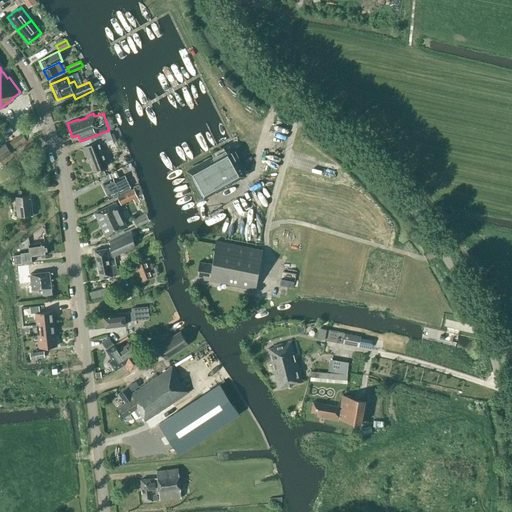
[(99,144),(112,139),(109,131),(90,139),(92,144),(84,147),(86,154),(89,154),(95,171),(107,166),(99,144)]
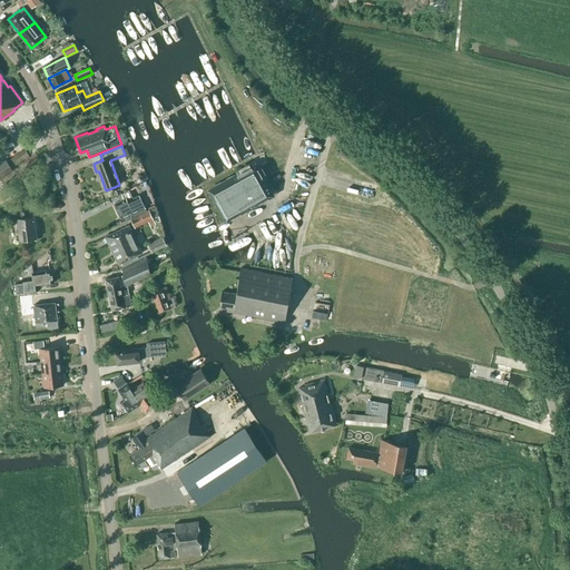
[(25,149),(15,157),(19,163),(29,156),(25,149)]
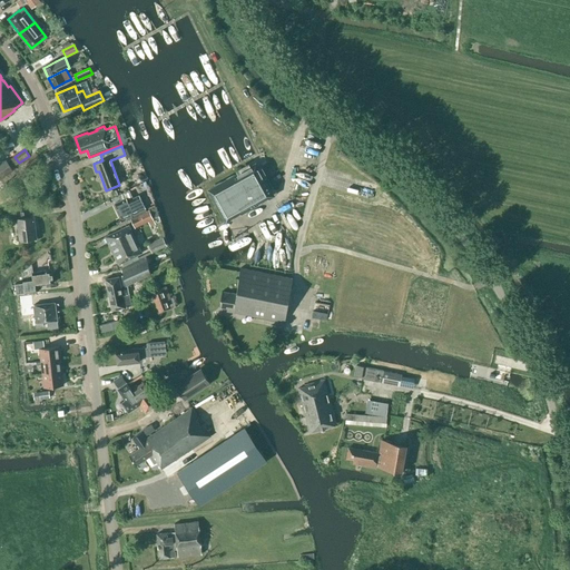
[(0,179),(13,170),(5,159),(0,163),(0,179)]
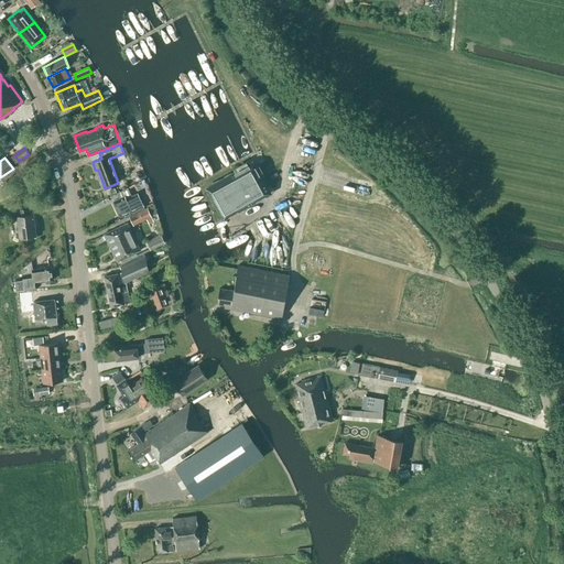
[(224,219),(270,193),(253,163),(207,188),(224,219)]
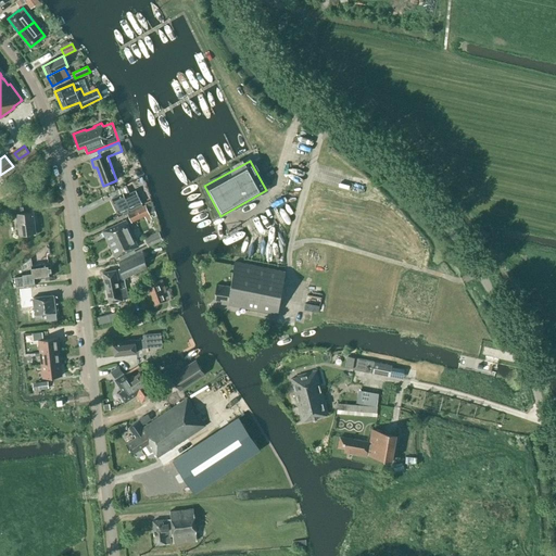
[(123,215),(141,206),(140,203),(141,203),(136,191),(129,193),(125,185),(114,190),(117,196),(112,199),(119,213),(122,212),(123,215)]
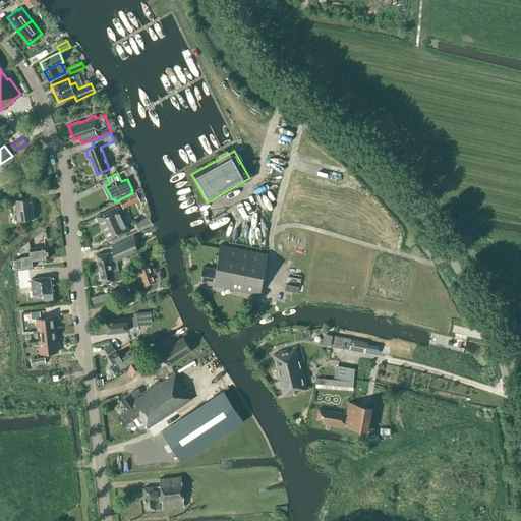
[(141,190),(140,187),(134,190),(135,191),(119,199),(123,209),(135,203),(137,207),(141,205),(140,203),(141,201),(142,204),(147,201),(142,189),(141,190)]
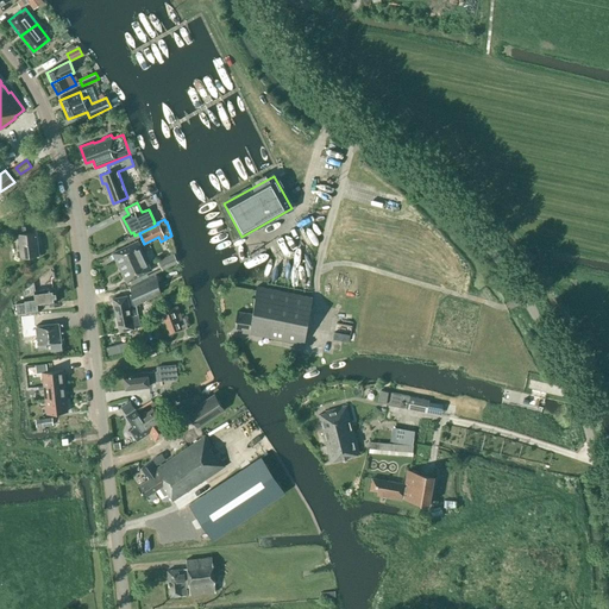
[(19,238),(22,257),(38,255),(36,232),(26,233),(25,227),(10,228),(11,238),(19,238)]
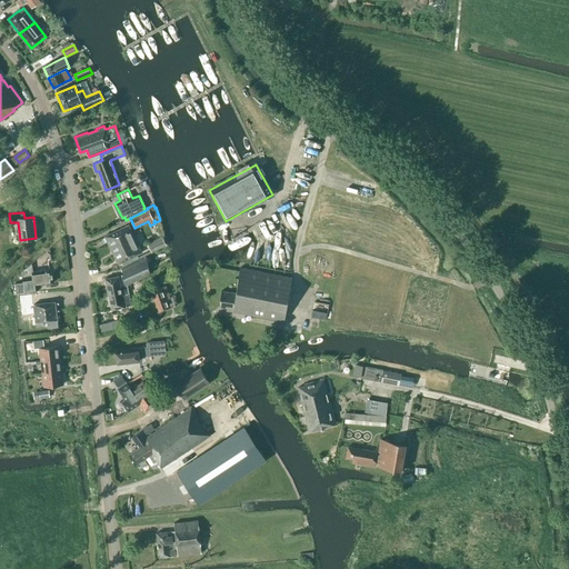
[(137,255),(141,252),(129,226),(105,237),(118,265),(121,262),(122,267),(139,259),(137,255)]
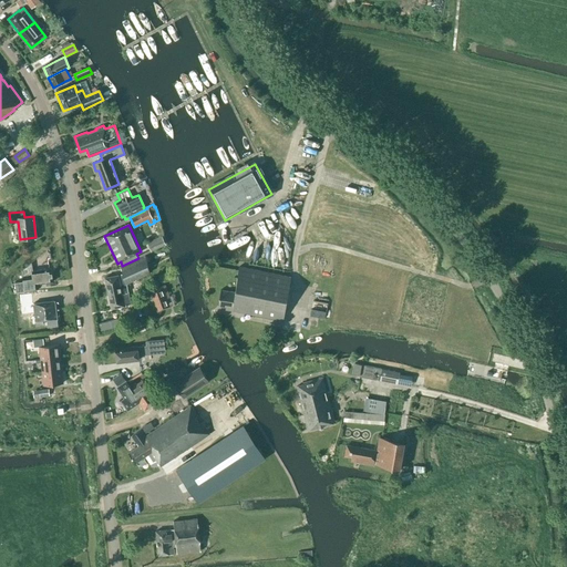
[(147,243),(151,251),(165,245),(162,236),(147,243)]
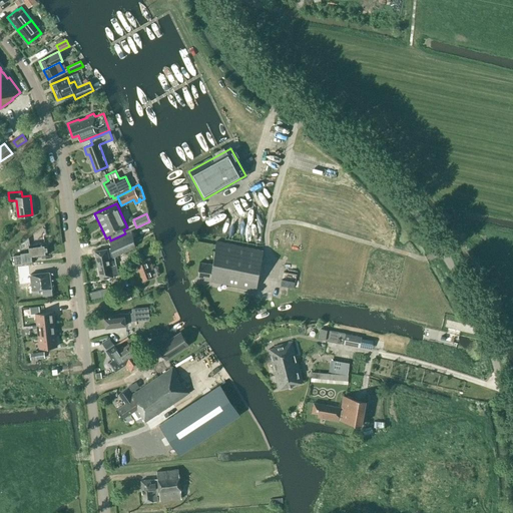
[(125,233),(110,240),(111,240),(109,241),(111,249),(112,258),(114,258),(135,247),(133,234),(131,230),(125,233)]
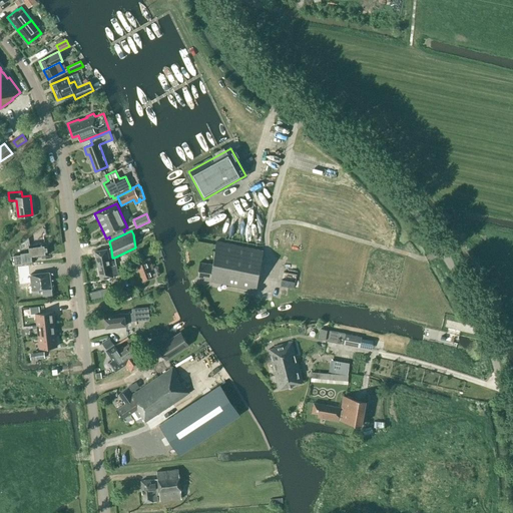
[(47,255),(46,243),(29,245),(28,237),(19,244),(21,254),(13,255),(15,265),(32,263),(31,258),(47,255)]
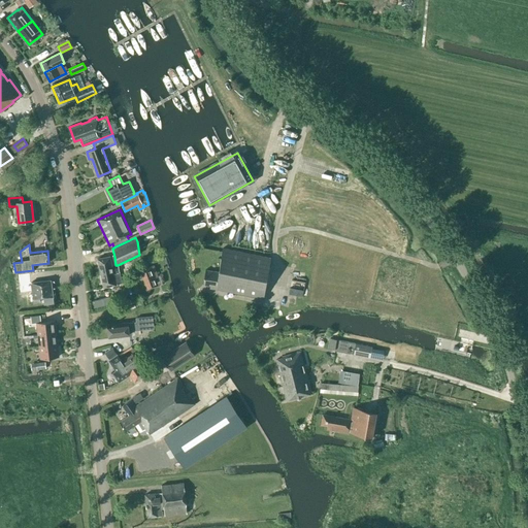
[(263,299),(271,258),(223,249),(219,274),(204,272),(203,285),(209,285),(209,289),(263,299)]
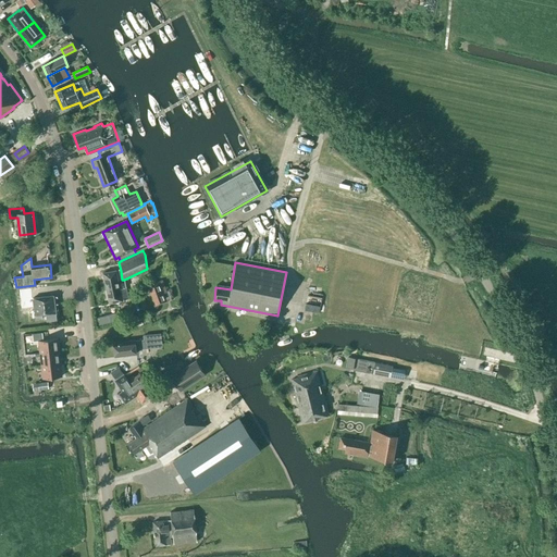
[(128,299),(124,280),(122,280),(121,271),(116,271),(116,270),(103,273),(109,302),(128,299)]
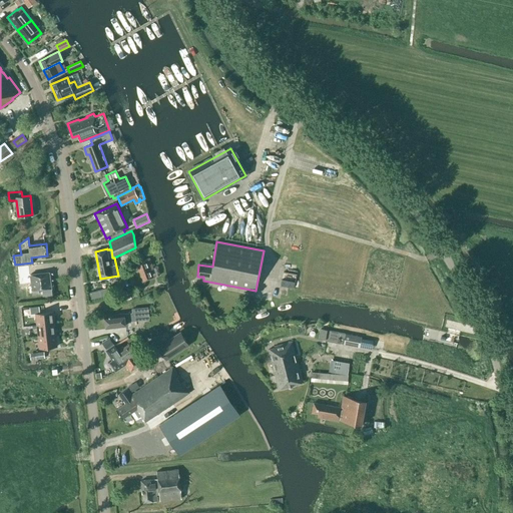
[(136,264),(143,282),(160,275),(157,268),(153,269),(149,259),(145,260),(144,255),(130,261),(132,264),(132,266),(136,264)]
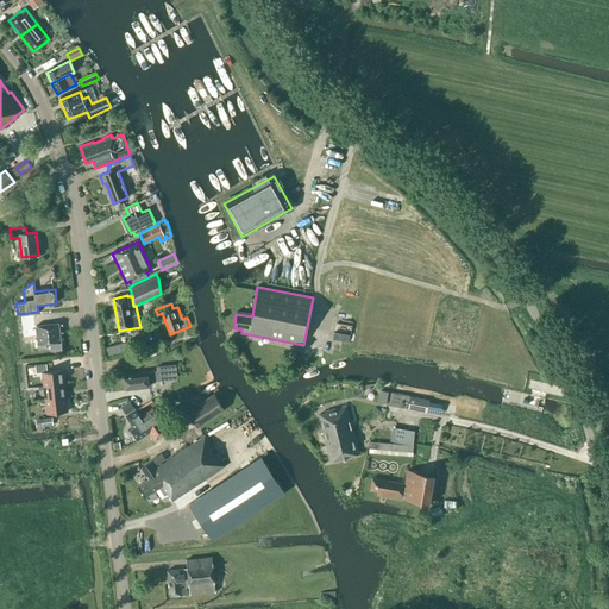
[(50,344),(51,351),(62,350),(61,343),(58,324),(36,326),(35,315),(23,316),(25,337),(37,336),(38,345),(39,350),(46,349),(46,344),(50,344)]
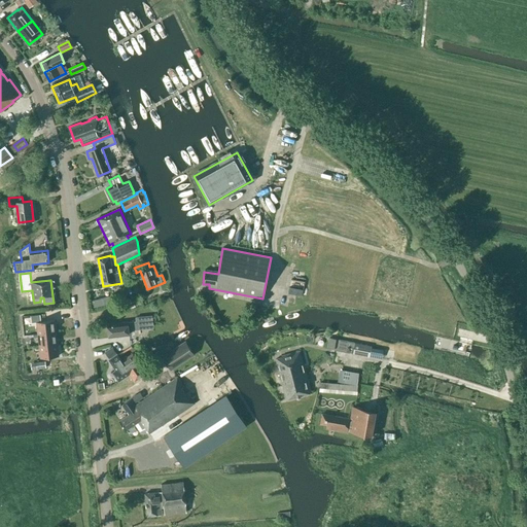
[(130,335),(129,330),(147,327),(145,316),(135,317),(136,321),(128,322),(108,324),(109,338),(130,335)]
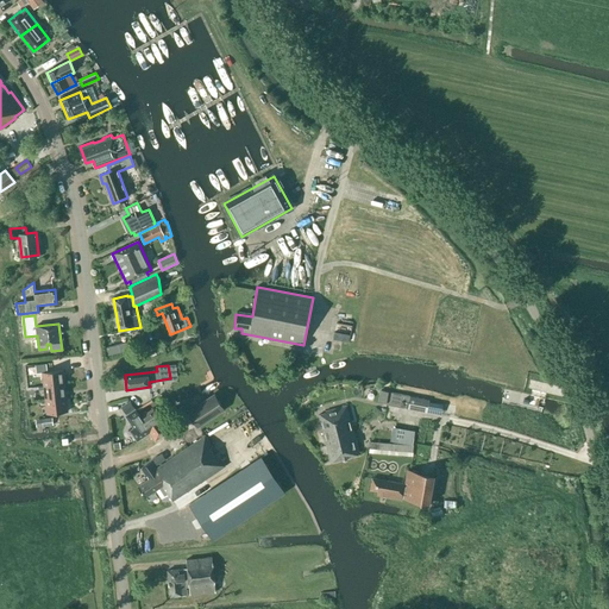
[(63,370),(42,372),(44,387),(64,384),(63,370)]
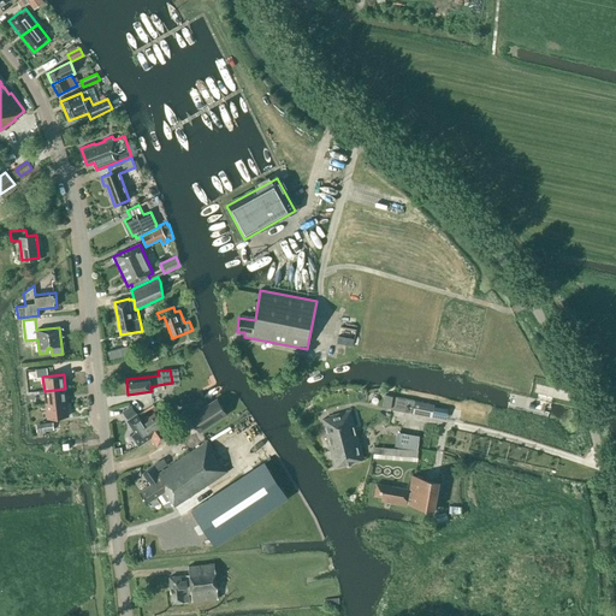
[(46,404),(66,402),(65,389),(45,391),(46,404)]
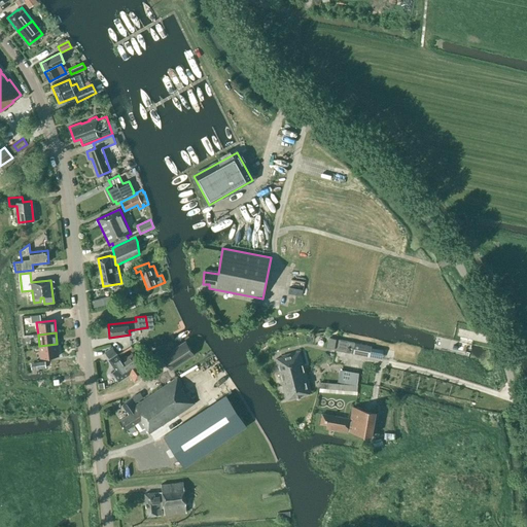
[(160,355),(171,371),(186,360),(184,357),(191,352),(183,340),(164,352),(160,355)]
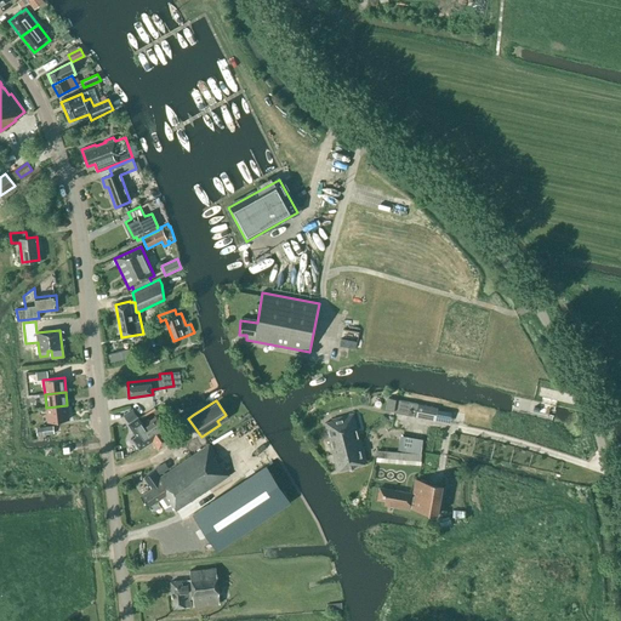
[(47,422),(69,420),(67,405),(46,408),(47,422)]
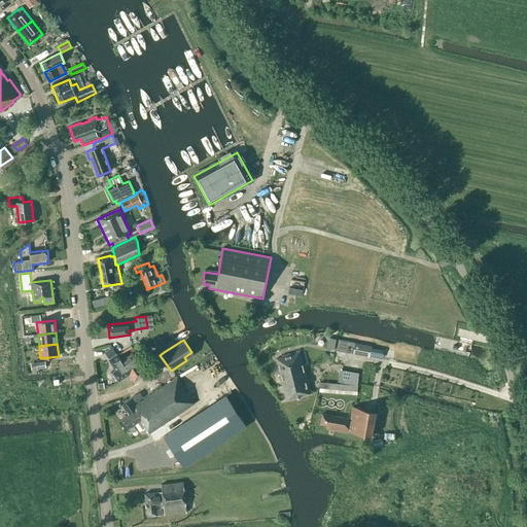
[(355,344),(353,353),(370,357),(372,347),(355,344)]
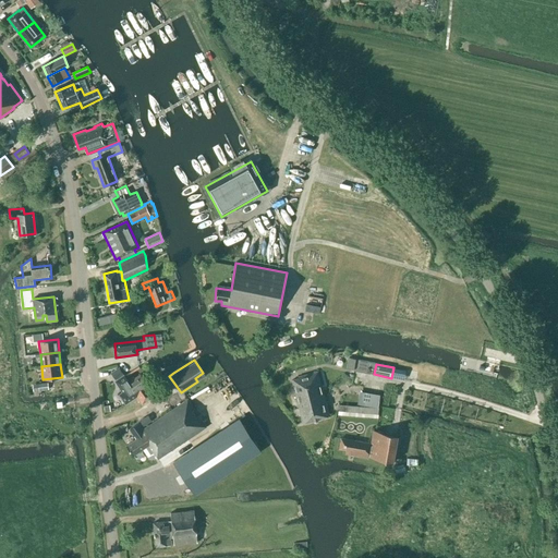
[(131,380),(129,383),(121,371),(116,374),(119,378),(114,381),(122,392),(119,395),(125,404),(137,397),(142,403),(155,396),(140,375),(134,378),(133,377),(130,378),(131,380)]
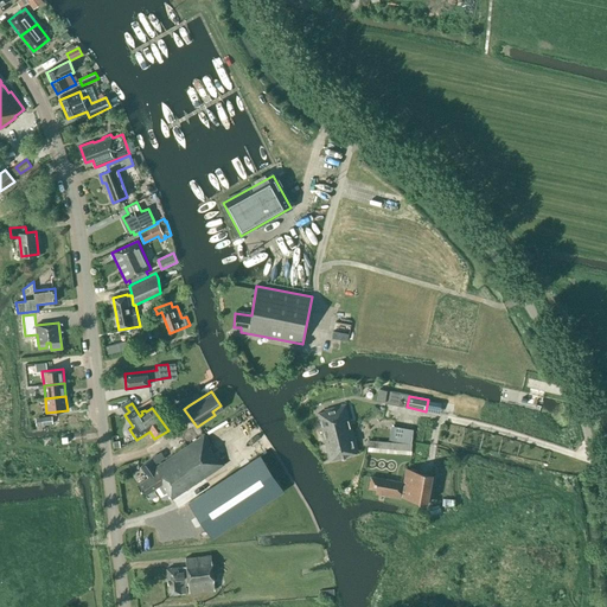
[(324,411),(318,414),(325,445),(344,440),(343,434),(352,432),(345,404),(324,410),(324,411)]
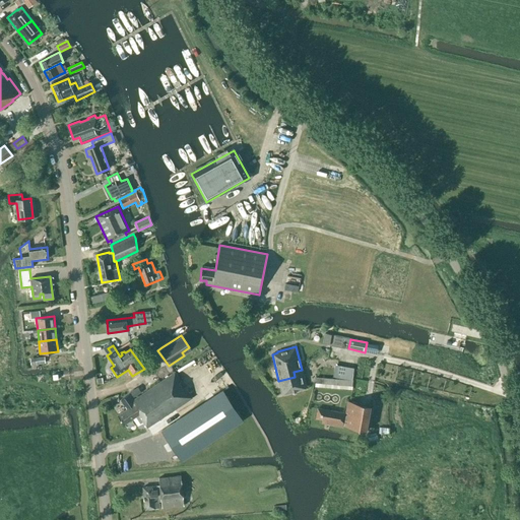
[(336,378),(352,380),(354,368),(337,366),(336,370),(320,368),(319,376),(336,378)]
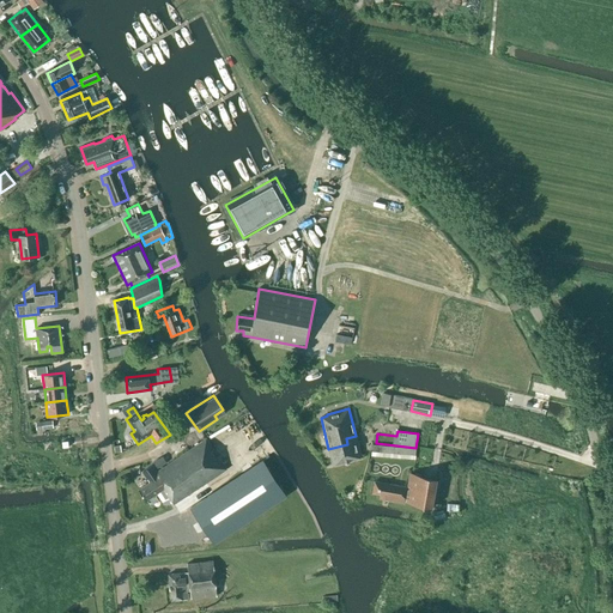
[(362,457),(356,436),(346,438),(347,444),(328,449),(333,466),(362,457)]
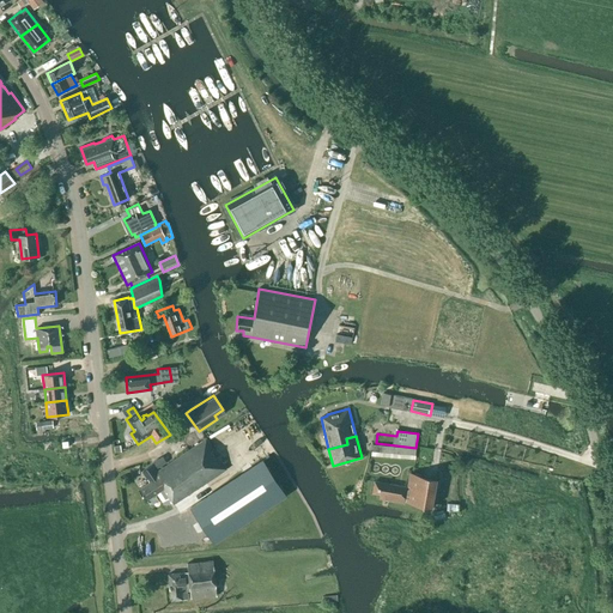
[(169,497),(174,504),(226,469),(218,456),(217,457),(212,451),(213,450),(206,438),(157,472),(152,465),(143,472),(150,481),(139,489),(146,499),(157,493),(163,502),(169,497)]
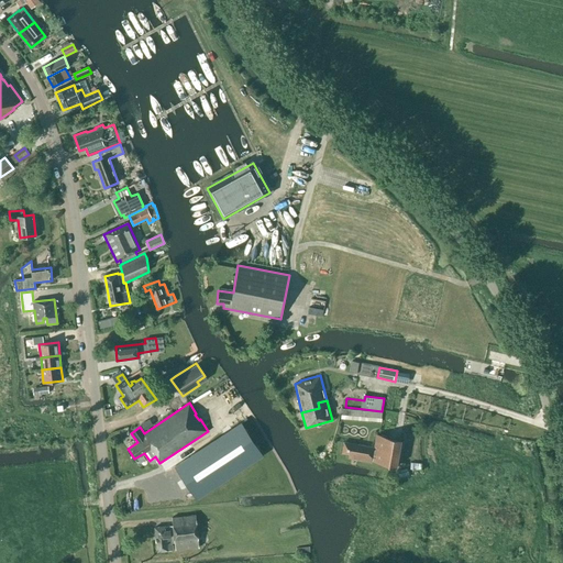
[(382,411),(344,409),(344,416),(382,419),(382,411)]
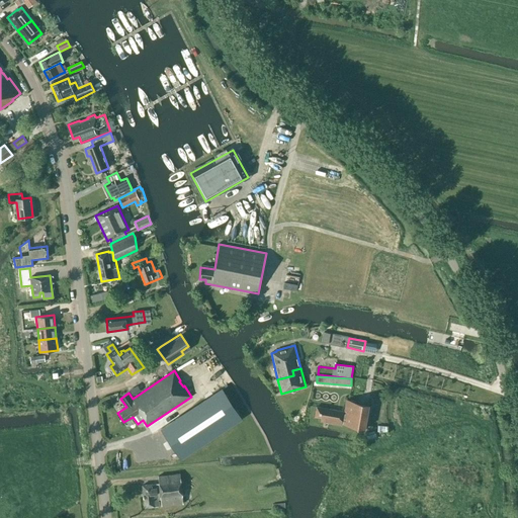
[(130,393),(133,398),(140,393),(137,387),(130,393)]
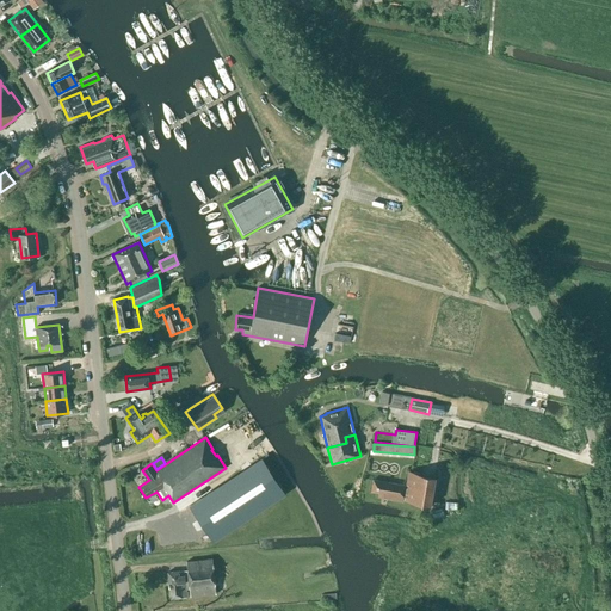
[(263,458),(190,506),(214,542),(287,494),(263,458)]
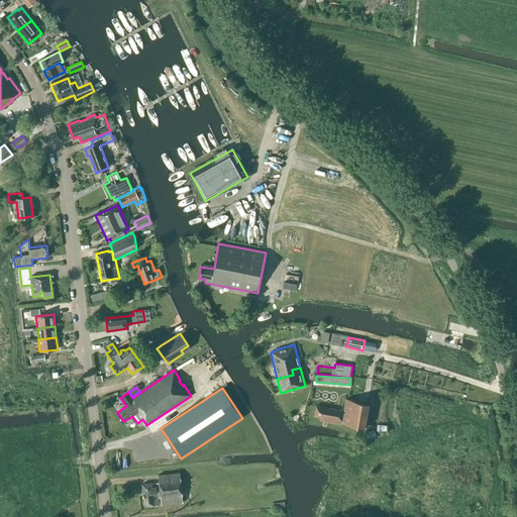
[(320,420),(365,428),(369,403),(346,399),(343,411),(316,406),(314,416),(320,417),(320,420)]
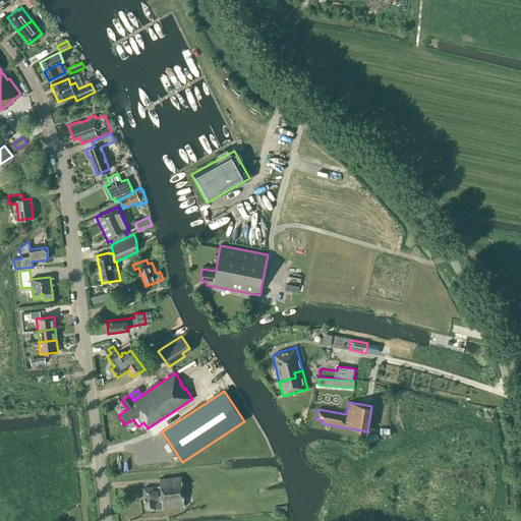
[(162,502),(163,509),(184,507),(181,477),(159,479),(160,486),(143,488),(146,511),(161,509),(161,504),(159,504),(159,503),(162,502)]
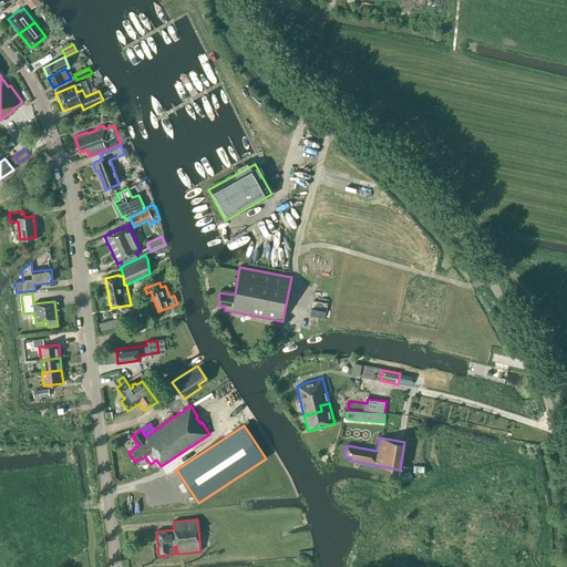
All buildings are outlined.
